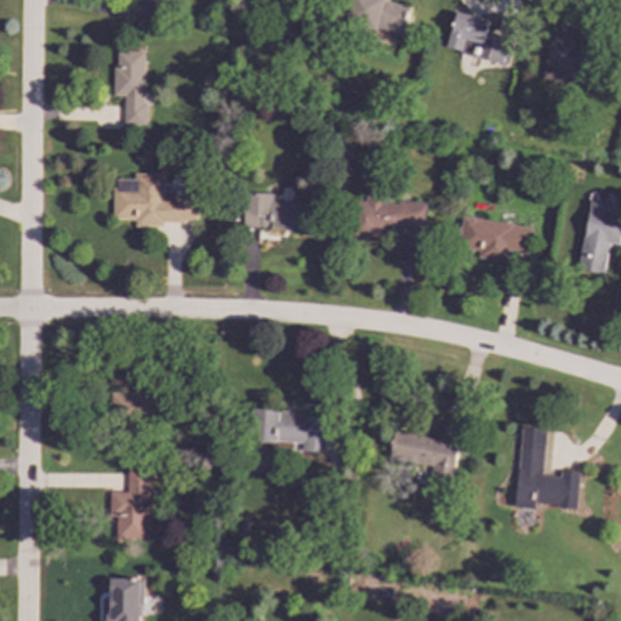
[(400,35),(406,4),(388,0),(349,0),(346,24),(400,35)]
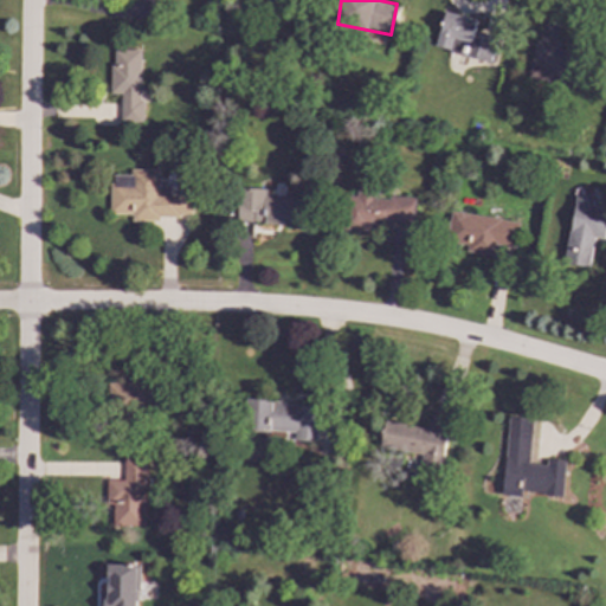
[(476,20),(444,12),(434,49),(489,63),(495,38),(472,33),(476,20)]
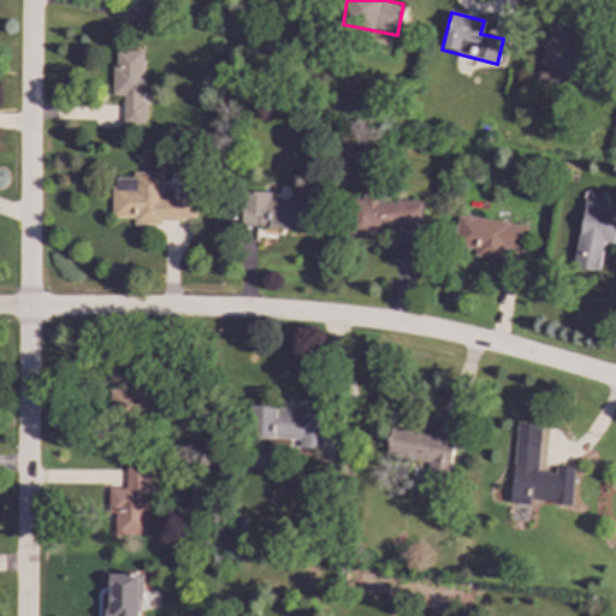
[(535,81),(580,87),(586,51),(542,43),(535,81)]
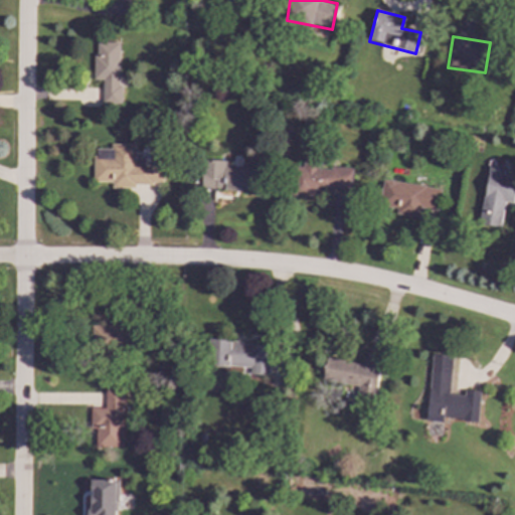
[(102,105),(119,105),(121,42),(95,42),(94,80),(103,80),(102,105)]
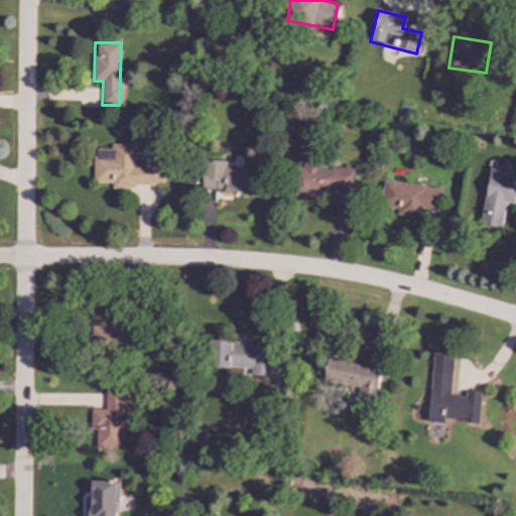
[(94,181),(111,181),(111,185),(162,185),(162,166),(145,166),(145,157),(135,157),(135,144),(110,144),(110,149),(94,149),(94,181)]
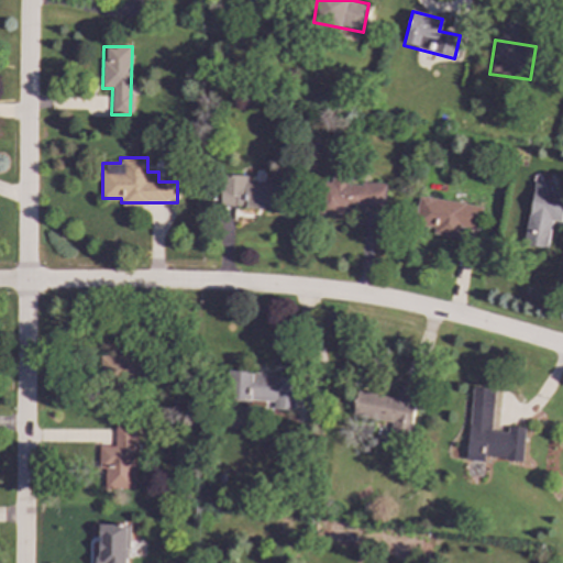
[(385,184),(360,183),(360,186),(346,185),(348,174),(331,173),(331,183),(320,181),(318,212),(363,216),(364,207),(383,208),(385,184)]
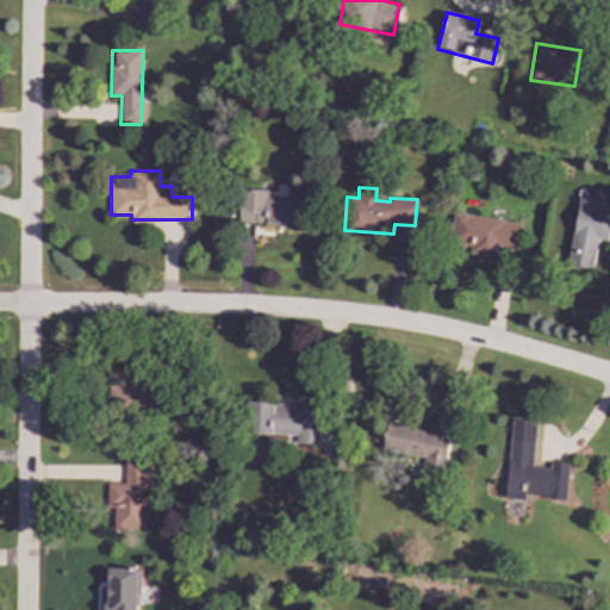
[(306,226),(307,199),(267,198),(268,191),(240,190),(238,224),(306,226)]
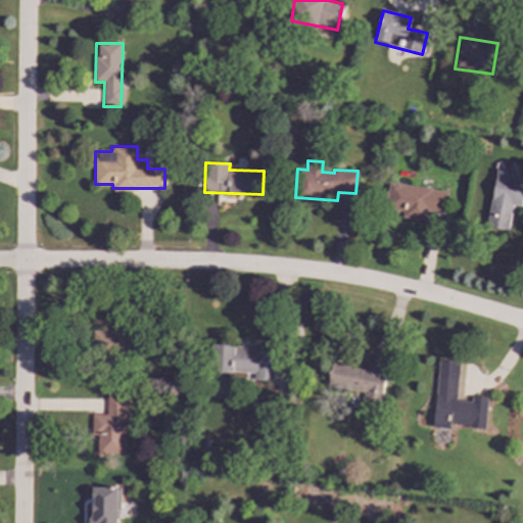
[(522,206),(522,199),(522,180),(512,179),(512,173),(495,170),(487,228),(509,231),(512,205),(522,206)]
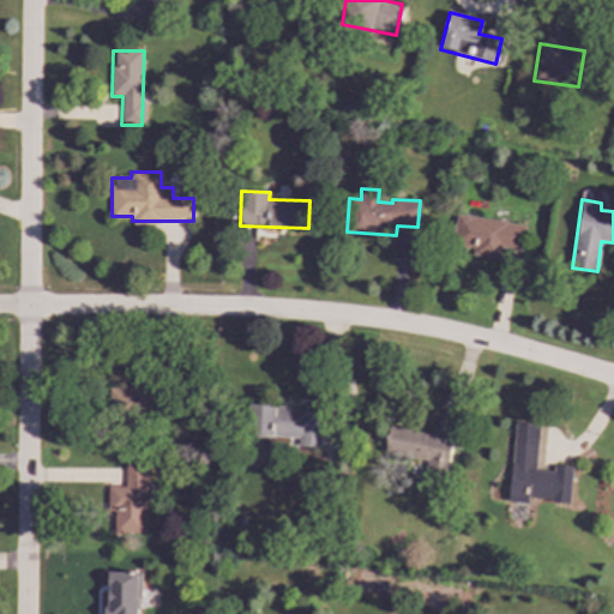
[(525,226),(456,214),(451,245),(473,248),(471,254),(499,259),(501,248),(522,252),(525,226)]
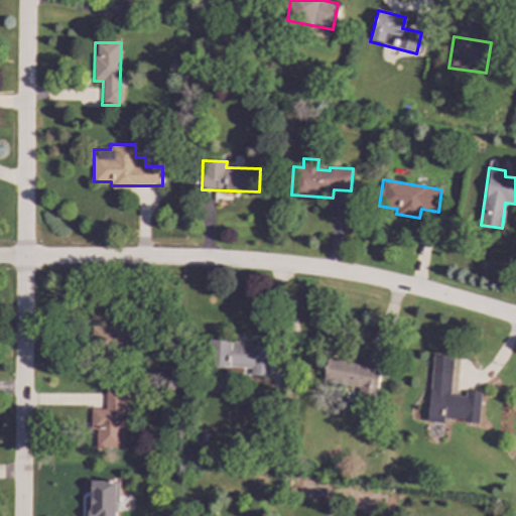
[(92,326),(91,350),(130,351),(131,327),(92,326)]
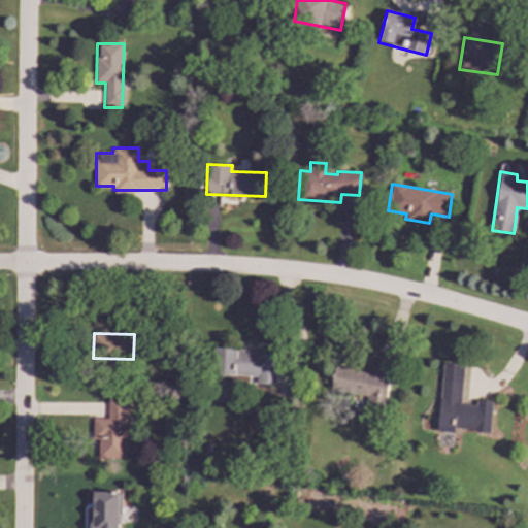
[(276,352),(216,350),(215,374),(254,376),(254,385),(275,385),(276,352)]
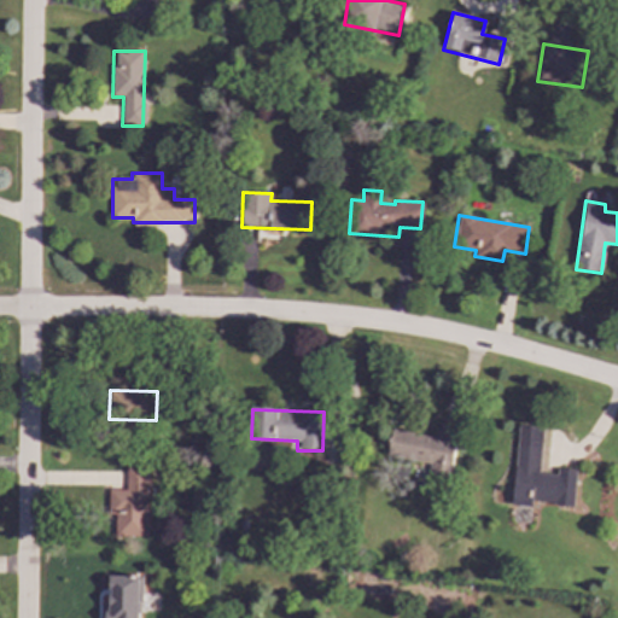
[(435,437),(391,430),(386,456),(426,464),(425,472),(449,477),(460,421),(438,418),(435,437)]
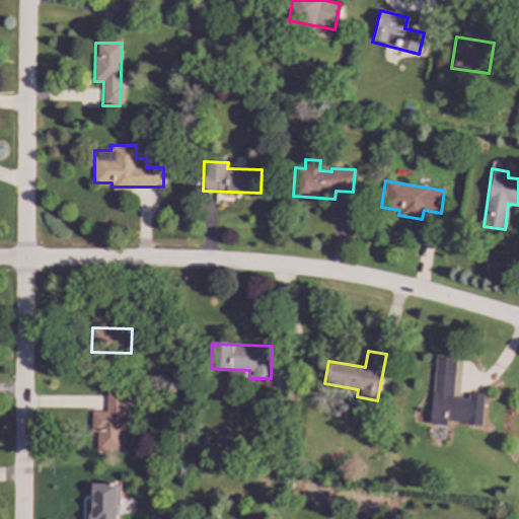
[(430,424),(446,425),(446,422),(480,424),(483,394),(467,393),(467,398),(452,397),(454,359),(434,358),(430,424)]
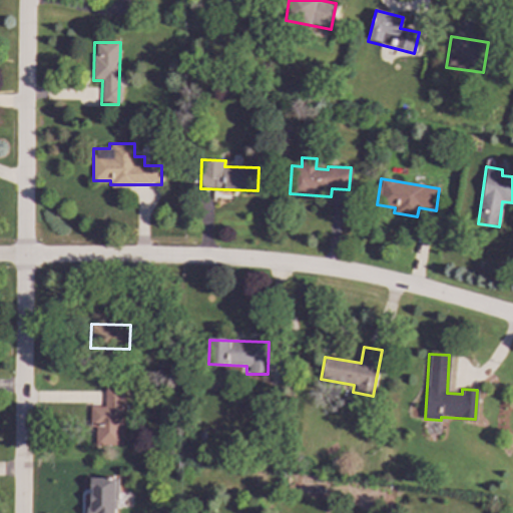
[(89,407),(89,427),(95,427),(95,446),(121,446),(122,389),(104,388),(104,407),(89,407)]
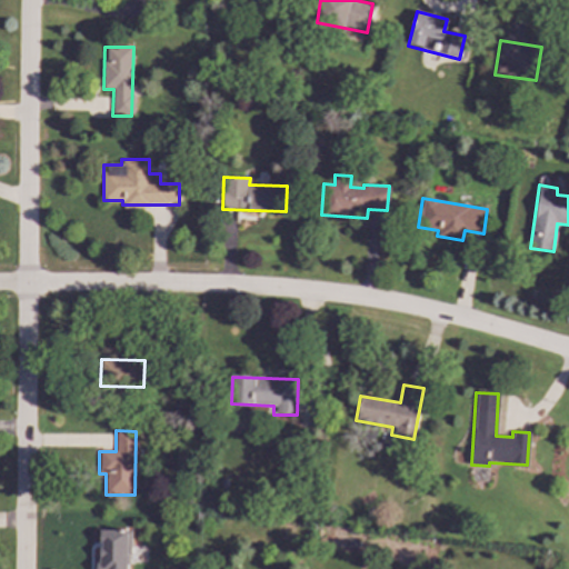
[(98,568),(127,568),(128,531),(99,530),(98,568)]
